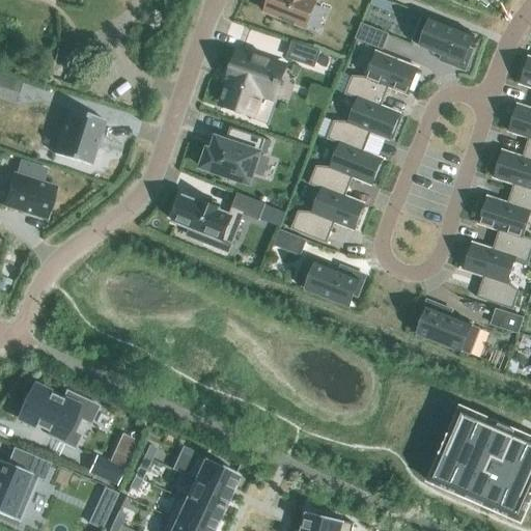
[(311,0),(264,0),(262,7),(267,8),(264,14),(305,29),(315,3),(311,1),(311,0)]
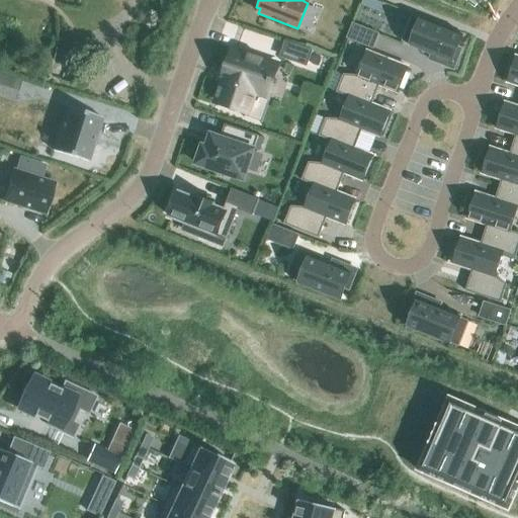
[(455,64),(461,50),(457,48),(461,36),(421,20),(420,21),(412,17),(403,41),(411,45),(411,46),(455,64)]
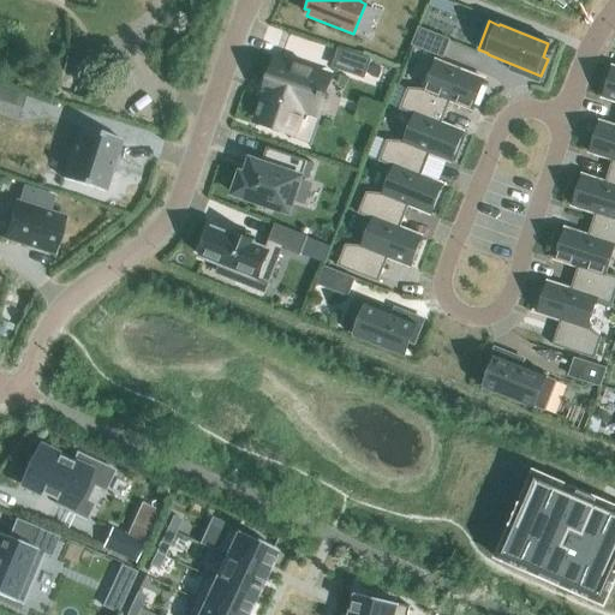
[(446,43),(417,31),(411,47),(440,58),(446,43)]
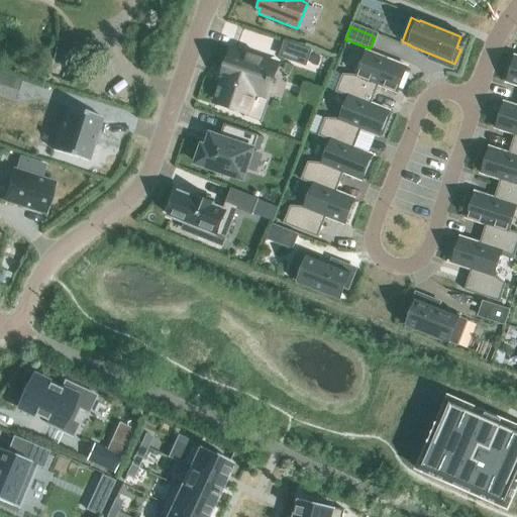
[(285,43),(280,57),(305,66),(310,52),(285,43)]
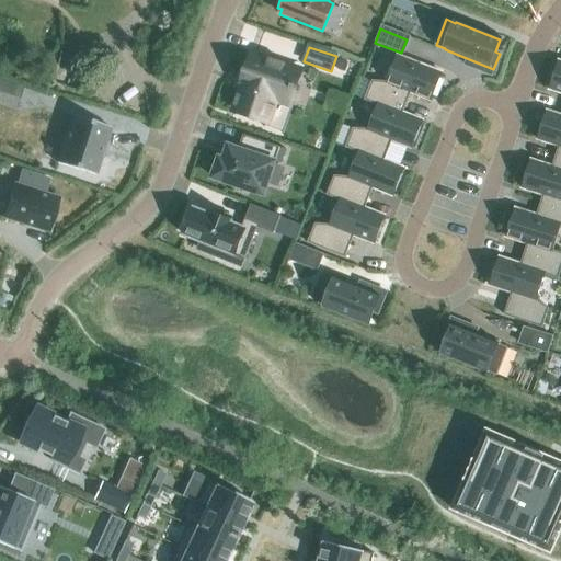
[(304,67),(254,49),(235,107),(271,119),(278,99),(290,103),(296,87),(297,87),(298,83),(297,82),(304,67)]
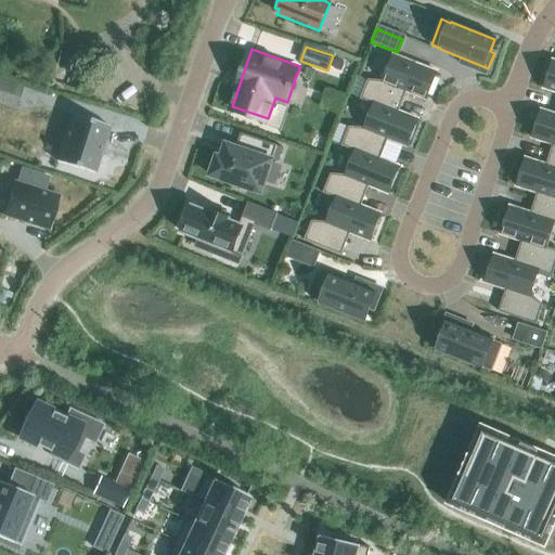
[(437,74),(394,56),(384,81),(369,78),(360,100),(374,105),(374,103),(398,113),(407,92),(426,101),(437,74)]
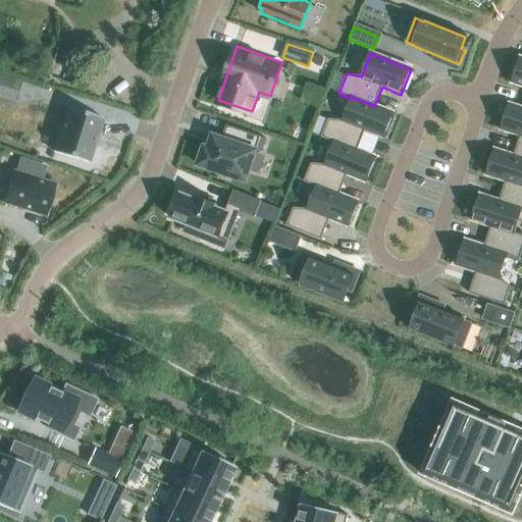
[(521,58),(520,57),(511,84),(521,87),(521,58)]
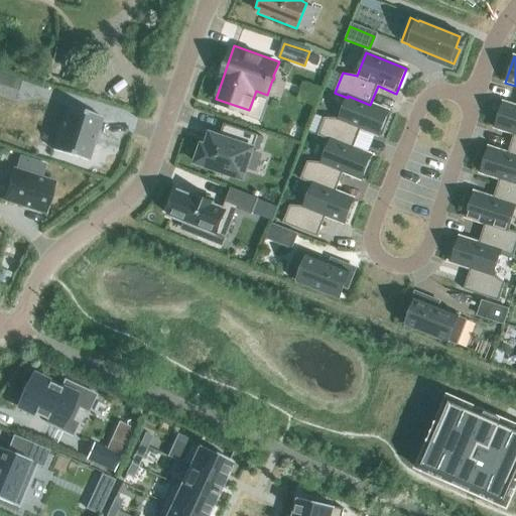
[(370,105),(348,96),(348,98),(339,119),(326,117),(317,136),(330,141),(331,140),(353,148),(360,130),(379,137),(389,112),(370,105)]
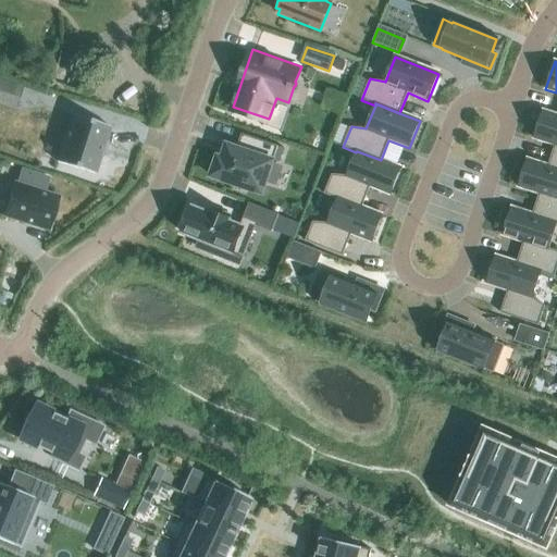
[(556,115),(543,111),(534,139),(555,146),(548,166),(556,169),(556,115)]
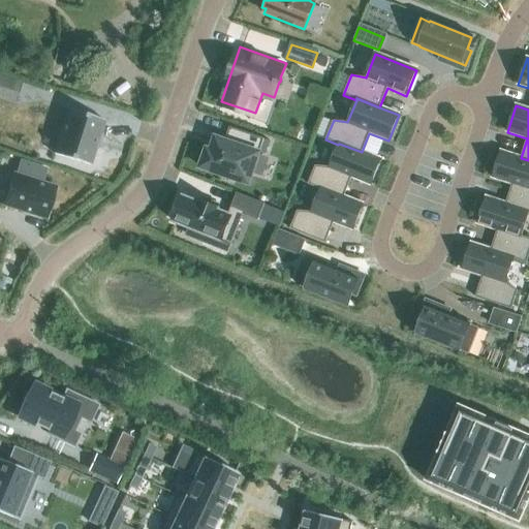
[(103,121),(68,110),(54,155),(89,166),(103,121)]
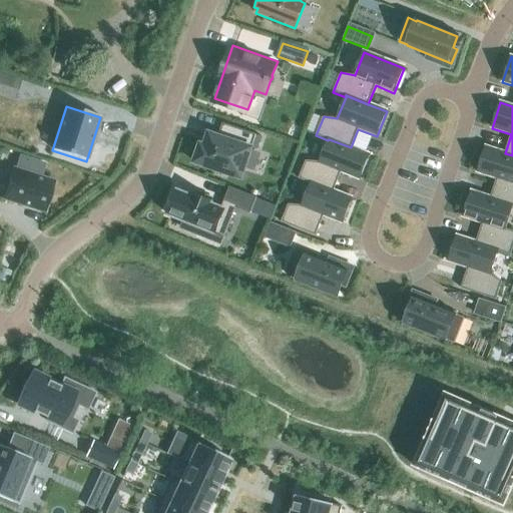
[(255,135),(229,126),(225,139),(208,134),(205,143),(201,141),(194,163),(241,179),(255,135)]
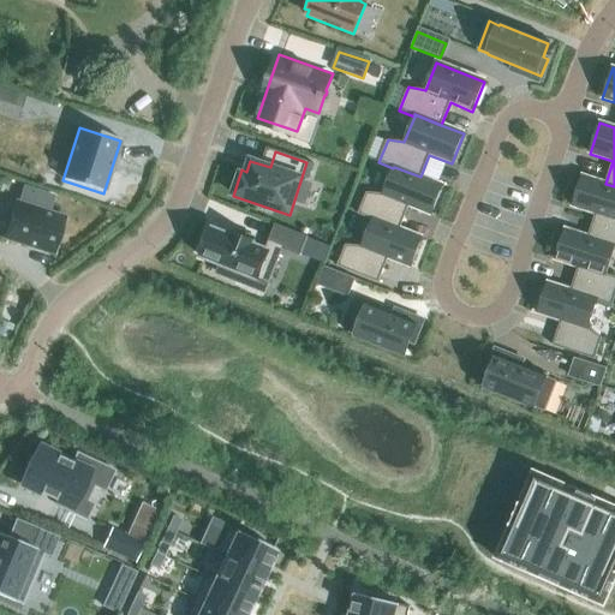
[(421,177),(394,167),(393,168),(383,195),(368,191),(358,215),(372,221),(374,219),(400,230),(408,207),(431,216),(442,186),(421,177)]
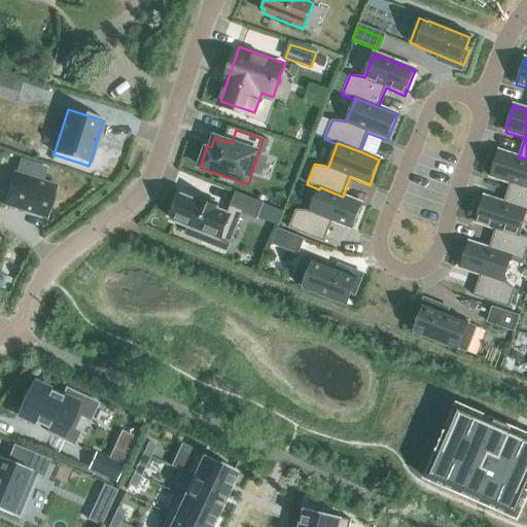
[(526,160),(519,157),(499,151),(490,177),(510,183),(503,203),(526,211),(526,213),(526,212),(526,160)]
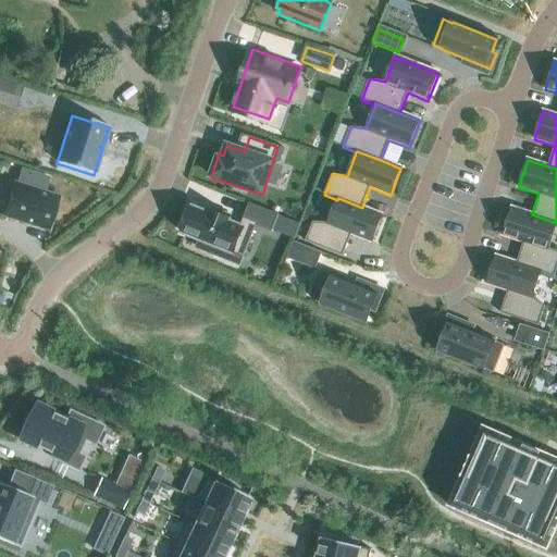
[(49,178),(22,170),(17,185),(14,184),(3,217),(49,231),(60,198),(44,193),(49,178)]
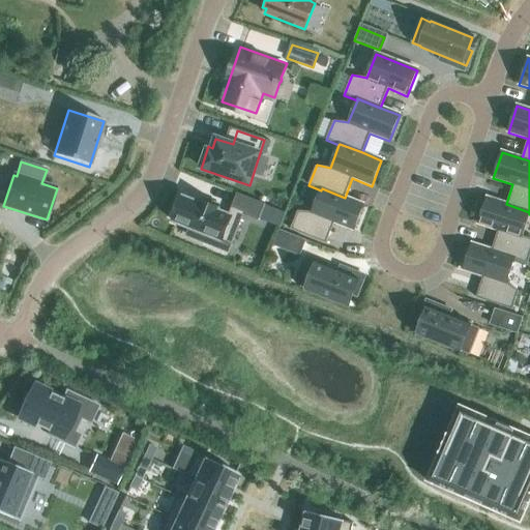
[(345,198),(322,188),(321,190),(313,212),(298,210),(290,230),(326,244),(334,224),(353,231),(363,205),(345,198)]
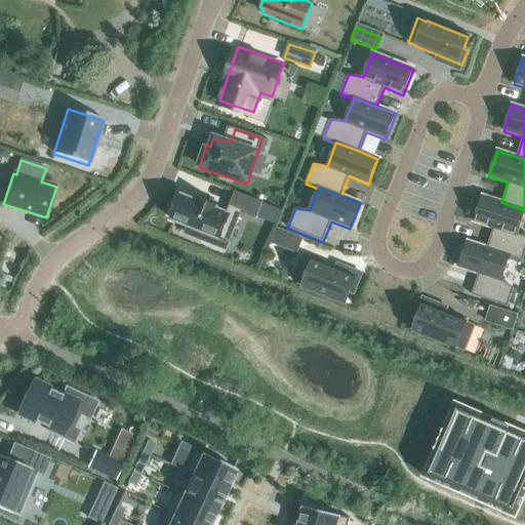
[(236,194),(228,214),(216,209),(216,207),(199,201),(199,202),(182,196),(179,200),(175,198),(169,214),(173,216),(171,220),(228,243),(240,211),(255,217),(260,204),(236,194)]
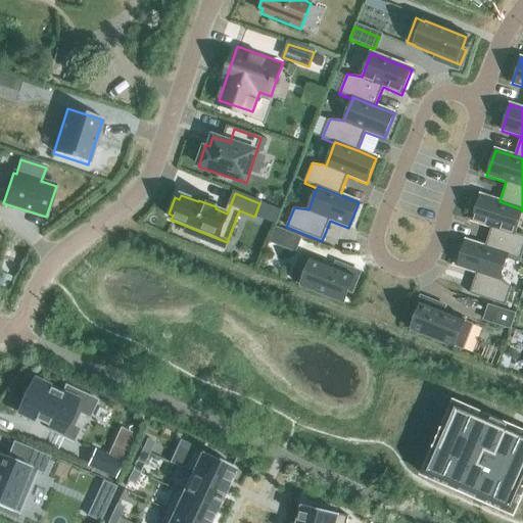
[(500,201),(480,195),(472,222),(491,228),(485,247),(508,254),(508,256),(520,260),(522,251),(522,237),(515,233),(522,211),(522,209),(500,201)]
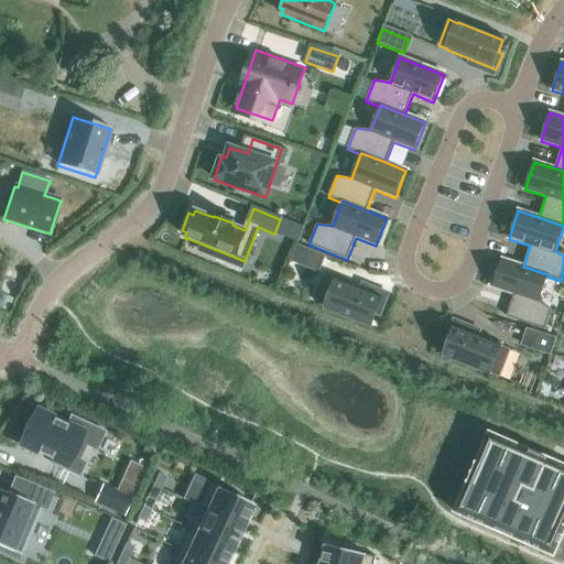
[(323,256),(296,245),(291,259),(317,269),(323,256)]
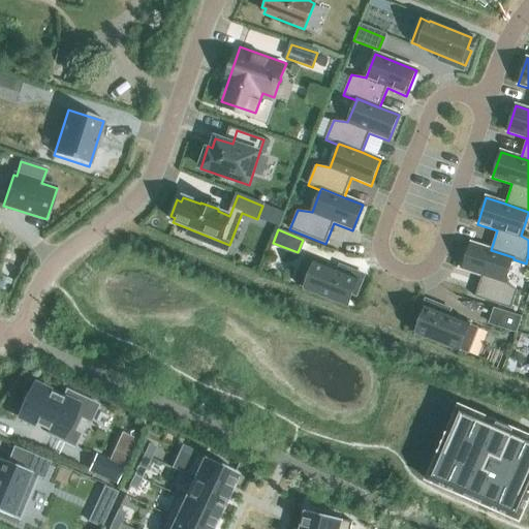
[(491,250),(471,244),(463,270),(483,276),(475,298),(511,310),(518,288),(506,282),(514,259),(514,257),(491,250)]
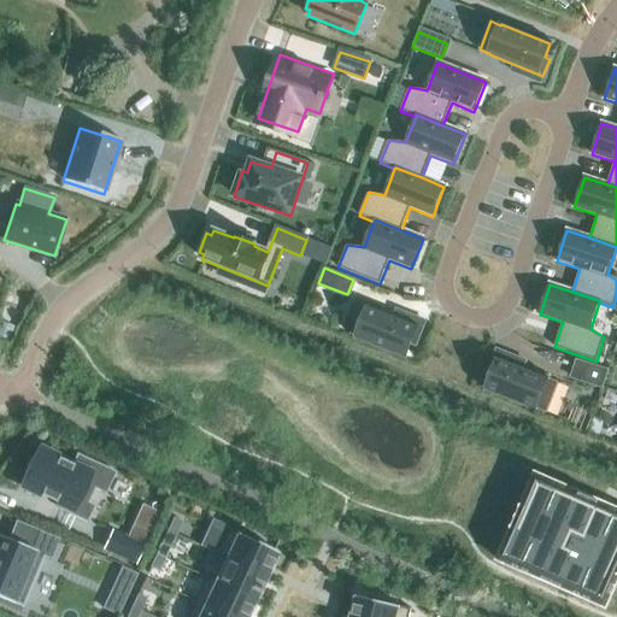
[(22,299),(6,295),(3,309),(19,313),(22,299)]
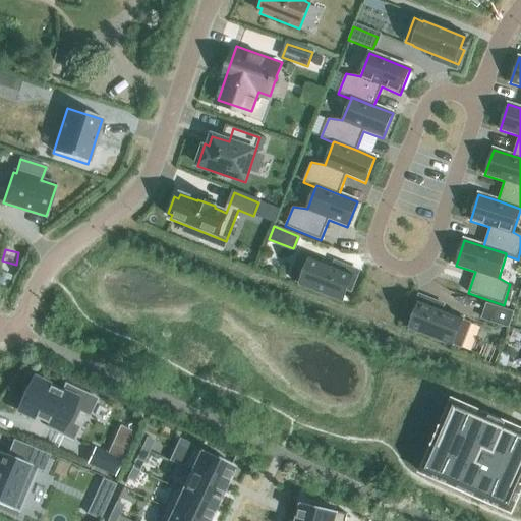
[(355,279),(310,262),(300,288),(341,304),(346,292),(349,293),(355,279)]
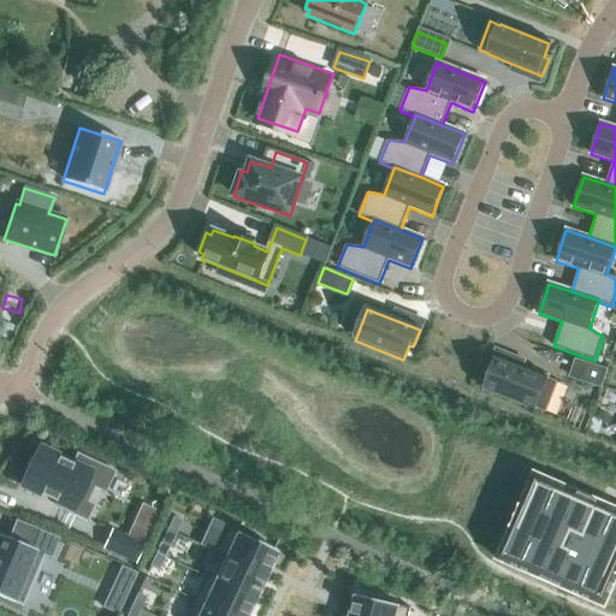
[(534,408),(534,407),(544,412),(556,383),(545,379),(546,378),(492,356),(485,373),(491,375),(485,389),(534,408)]
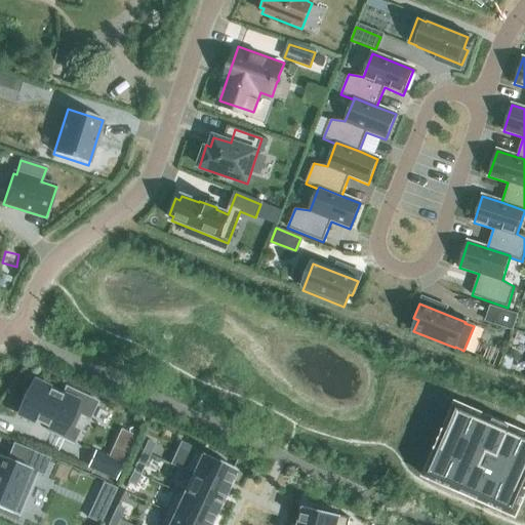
[(518,315),(492,307),(488,320),(513,328),(518,315)]
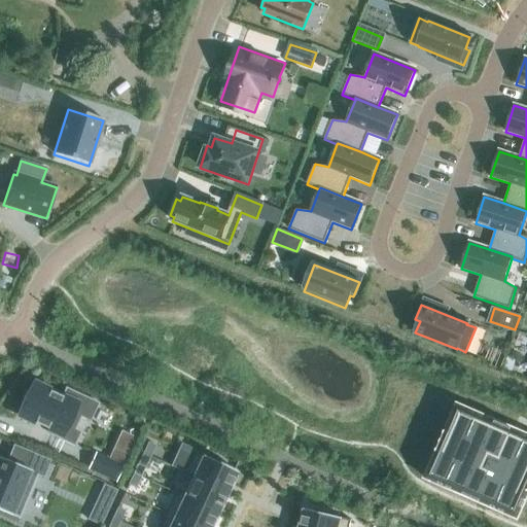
[(502,371),(501,372),(511,375),(515,361),(505,359),(502,371)]
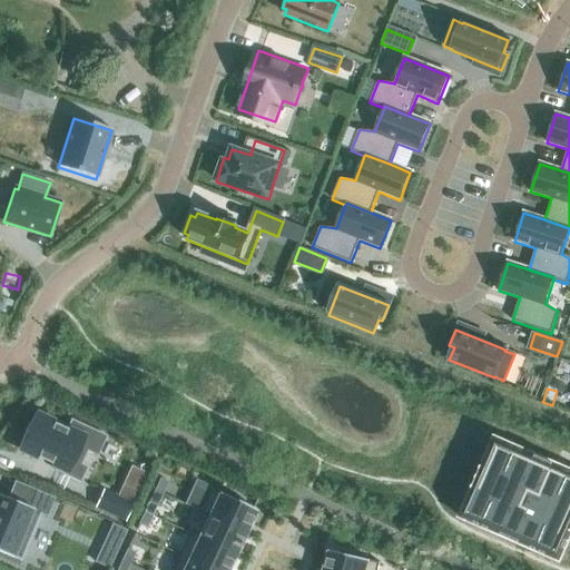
[(56,467),(53,471),(80,483),(87,468),(81,464),(84,460),(87,452),(97,457),(107,436),(71,420),(66,430),(37,416),(21,450),(56,467)]
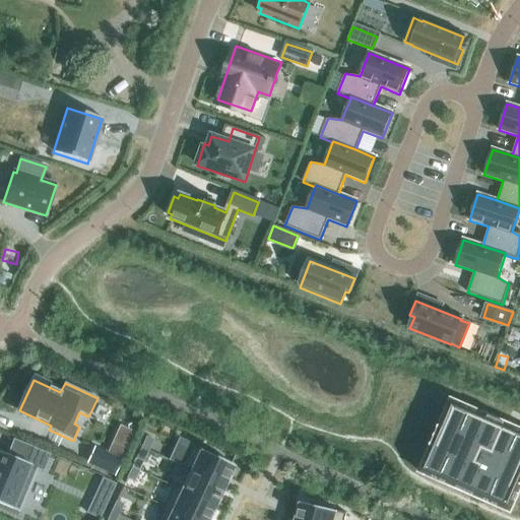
[(519,430),(450,399),(438,429),(441,430),(442,429),(450,432),(443,450),(434,446),(435,445),(431,443),(418,472),(501,508),(507,511),(511,513),(513,510),(515,504),(519,492),(519,430)]
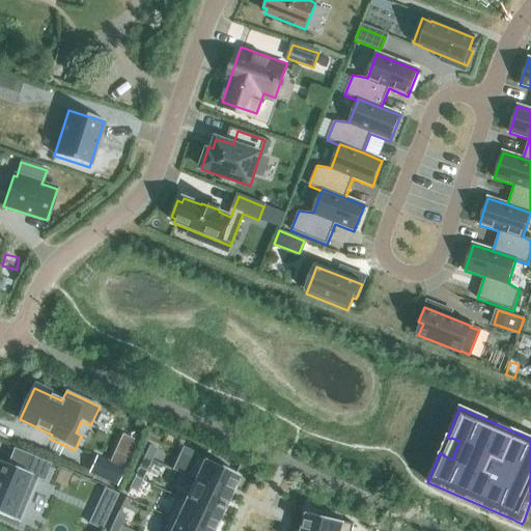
[(144,457),(151,460),(157,449),(149,446),(144,457)]
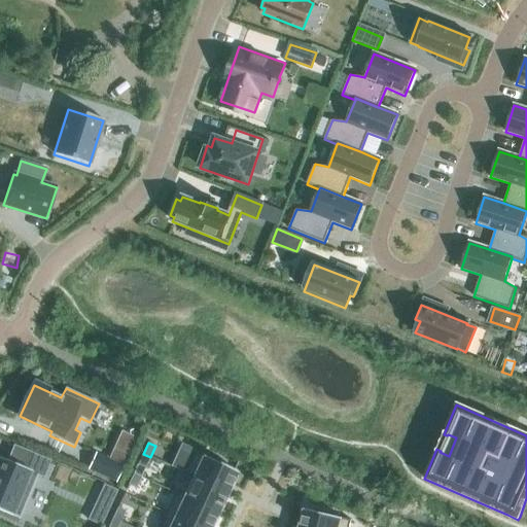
[(0,511),(20,520),(37,476),(43,478),(48,465),(50,461),(13,446),(7,461),(0,458),(0,511)]
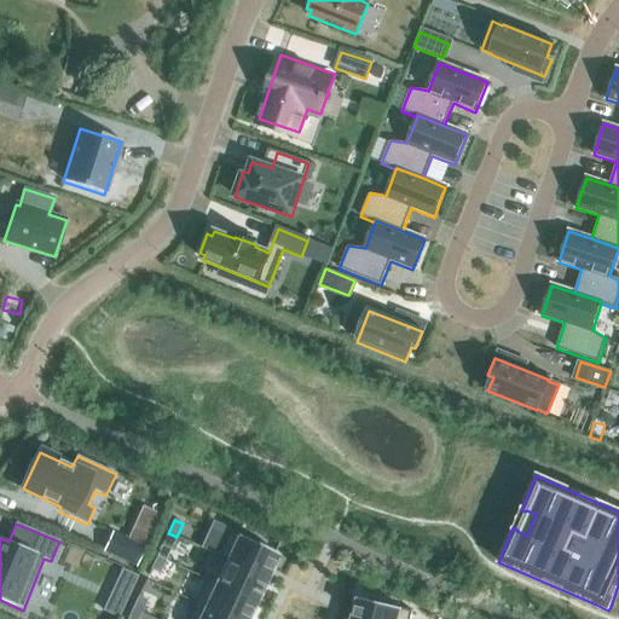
[(136,565),(149,537),(133,528),(127,542),(111,534),(104,550),(136,565)]
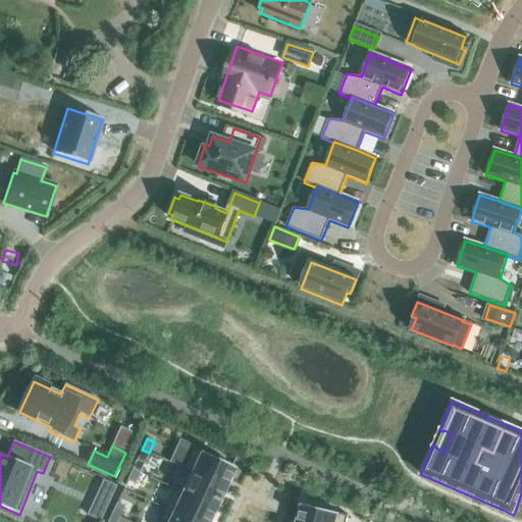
[(225,489),(236,468),(192,448),(181,469),(191,473),(225,489)]
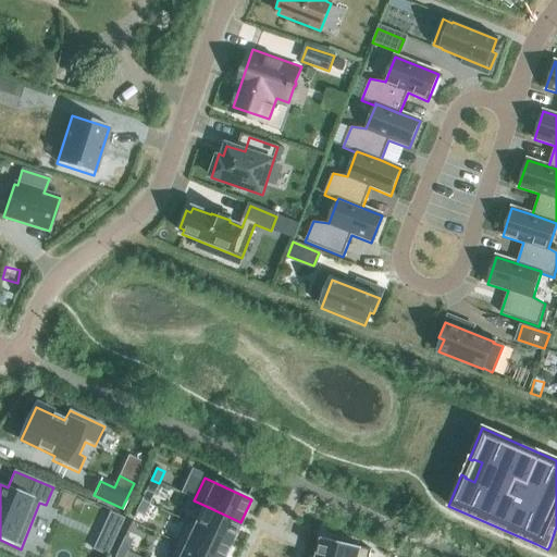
[(151,480),(146,492),(153,495),(159,483),(151,480)]
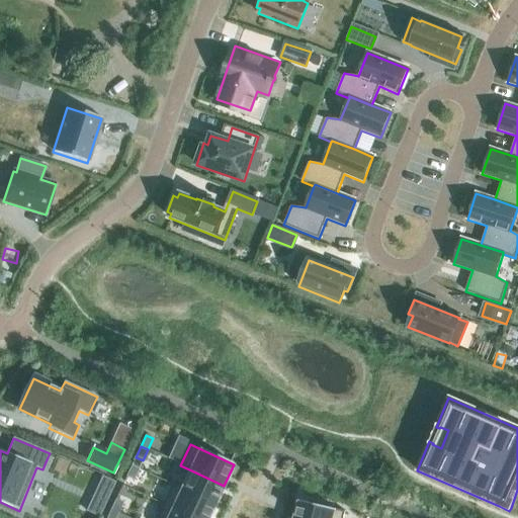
[(139,469),(132,465),(125,477),(134,481),(139,469)]
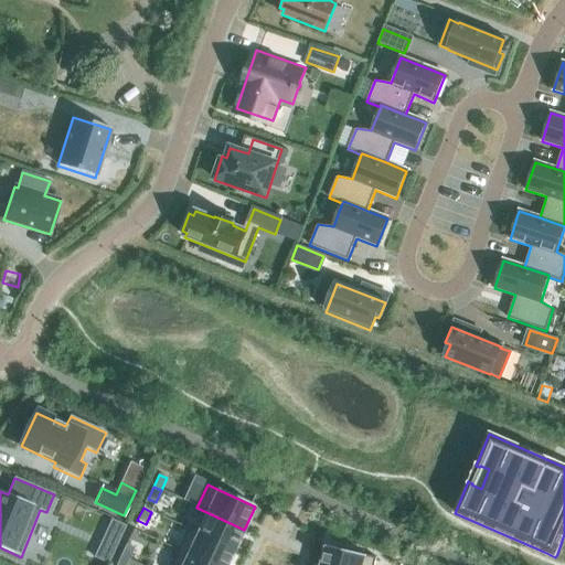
[(244,530),(206,512),(196,532),(234,550),(244,530)]
